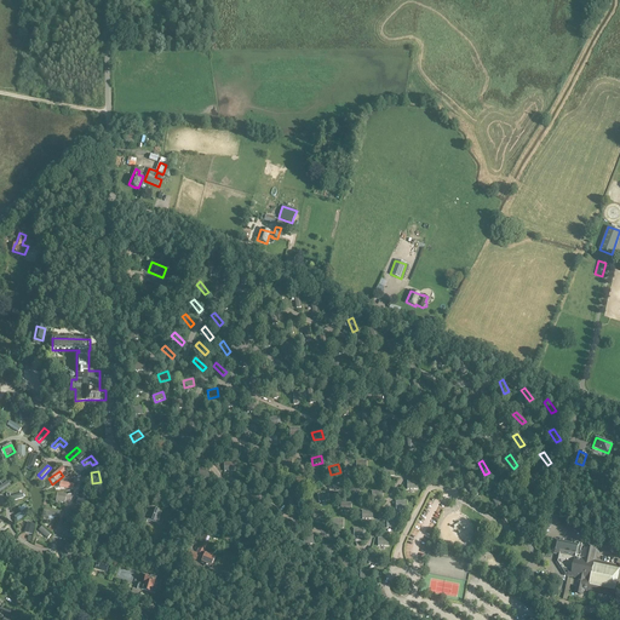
[(533,475),(541,486),(545,483),(538,472),(533,475)]
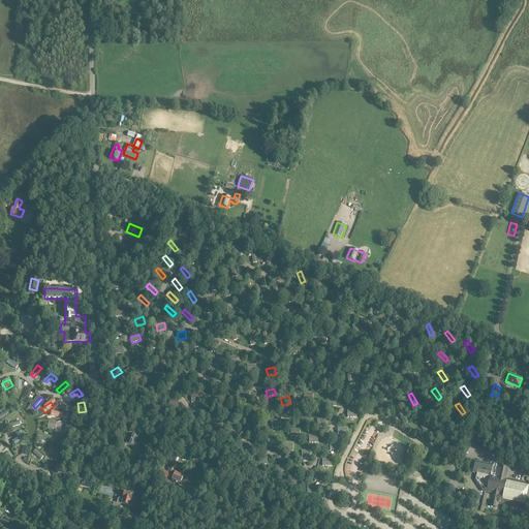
[(431,407),(427,409),(434,418),(437,416),(431,407)]
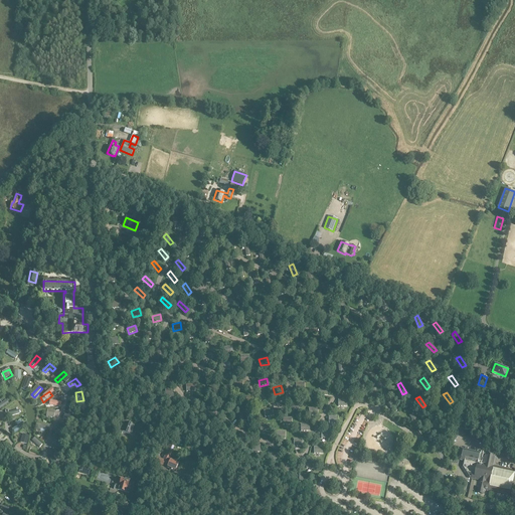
[(0,404),(0,408),(0,409),(8,404),(6,400),(0,404)]
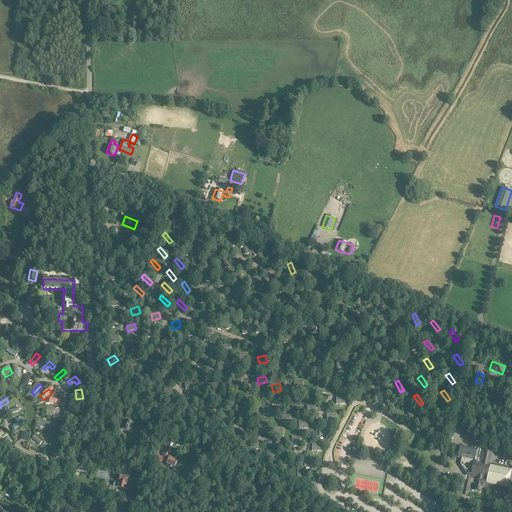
[(392,411),(395,409),(389,399),(386,401),(392,411)]
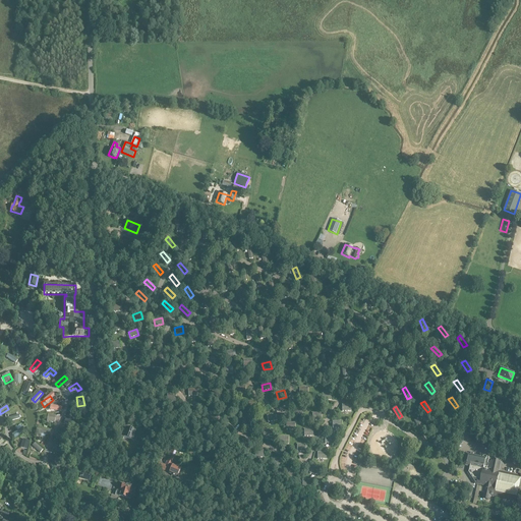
[(277,420),(275,414),(267,416),(269,422),(277,420)]
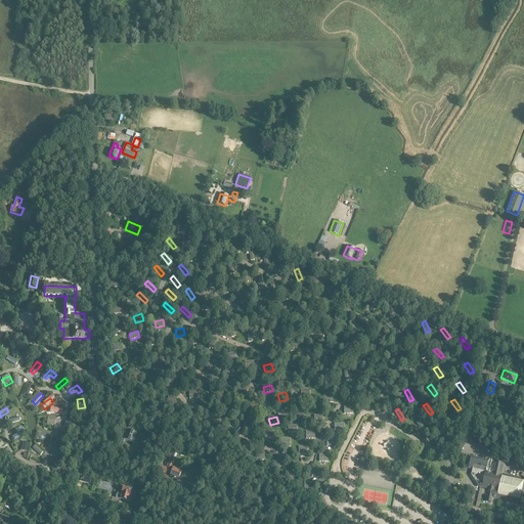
[(448,417),(444,419),(451,428),(454,426),(448,417)]
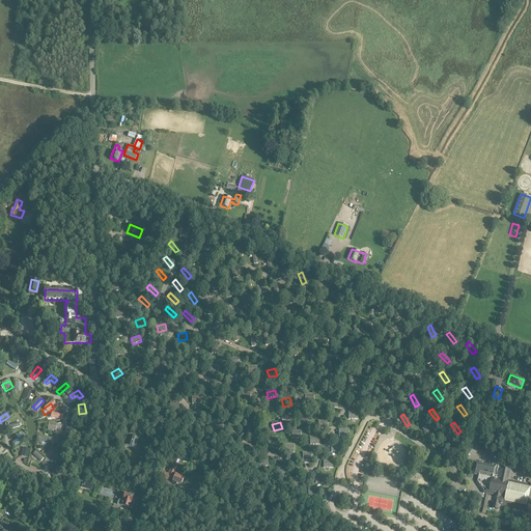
[(65,430),(73,435),(76,429),(68,425),(65,430)]
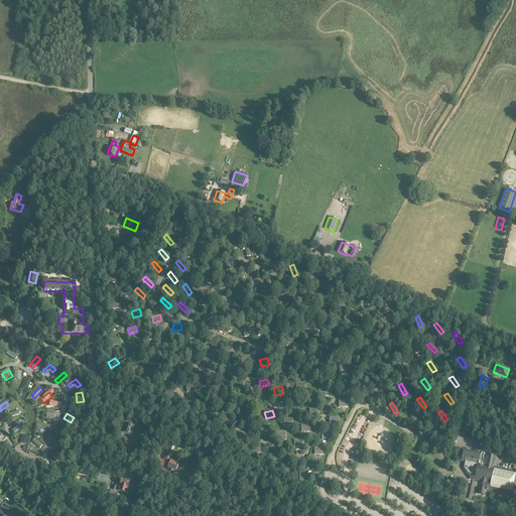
[(416,426),(419,424),(414,414),(410,417),(416,426)]
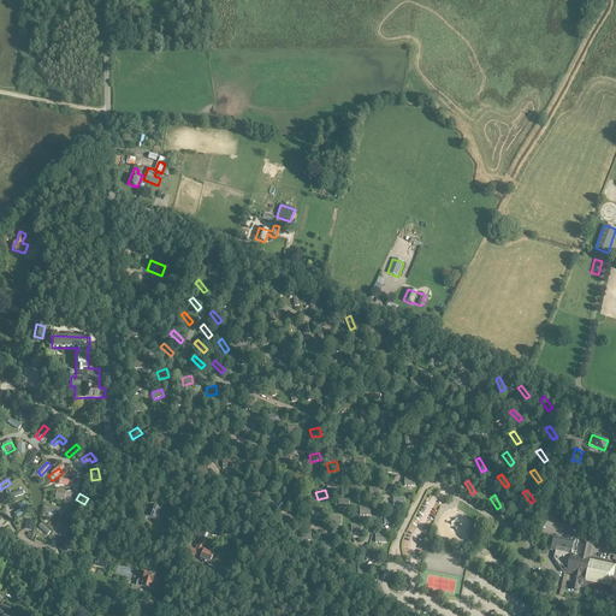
[(82,509),(72,504),(69,511),(78,516),(82,509)]
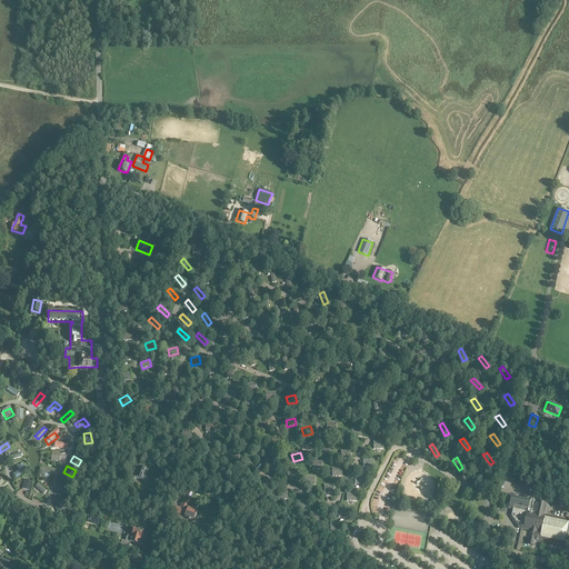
[(135,480),(136,477),(148,481),(150,477),(146,476),(148,470),(138,466),(136,471),(132,470),(129,478),(135,480)]
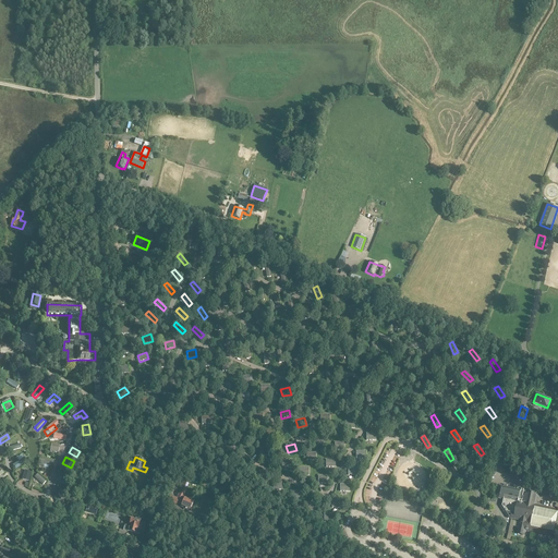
[(27,461),(25,458),(20,461),(13,465),(15,470),(27,461)]
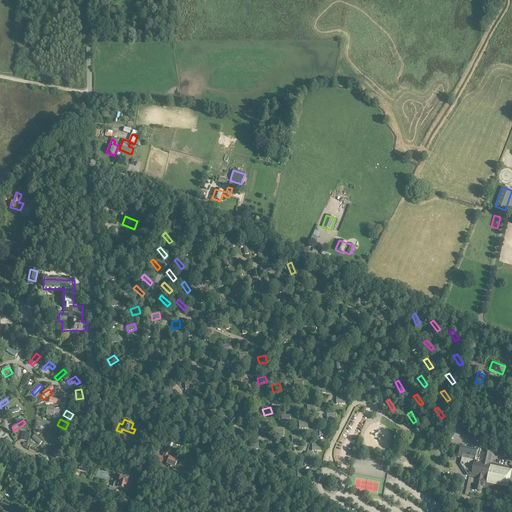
[(435,428),(432,430),(438,439),(441,437),(435,428)]
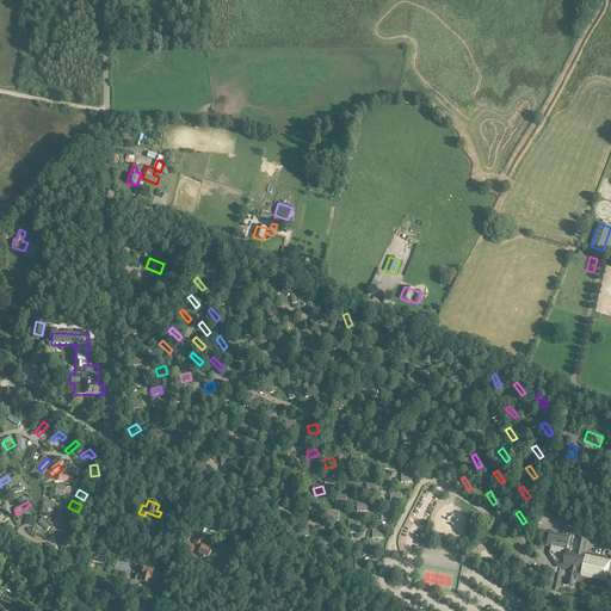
[(25,525),(32,528),(35,518),(28,516),(25,525)]
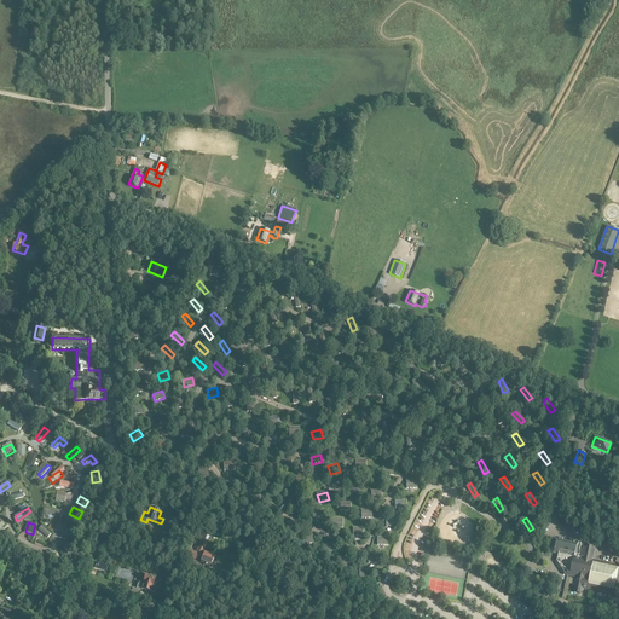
[(45,534),(48,538),(51,534),(42,526),(39,530),(45,534)]
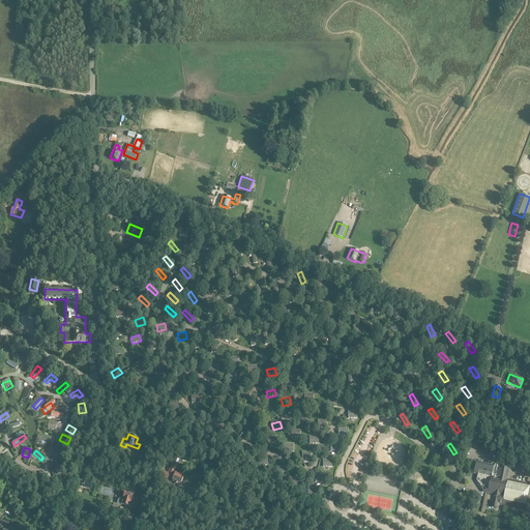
[(53,457),(62,462),(65,458),(56,452),(53,457)]
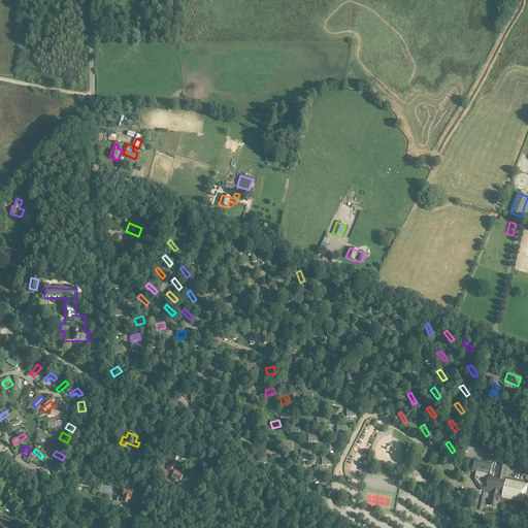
[(171,462),(176,465),(182,453),(175,451),(171,462)]
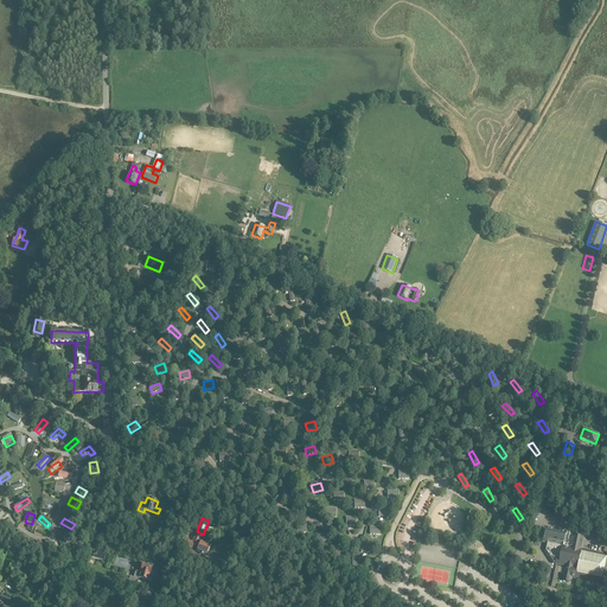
[(134,526),(129,538),(138,541),(141,529),(134,526)]
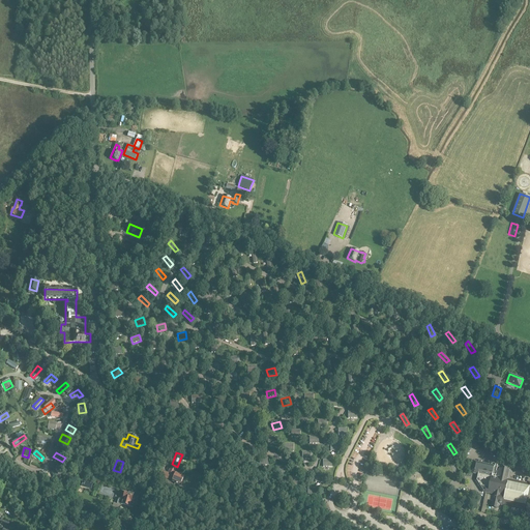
[(495,467),(495,466),(492,465),(492,464),(490,463),(490,465),(481,463),(481,461),(479,461),(479,462),(474,461),(472,471),(474,473),(478,474),(477,480),(479,484),(480,484),(480,487),(487,488),(486,492),(495,494),(494,496),(493,501),(492,507),(498,508),(499,504),(502,504),(508,479),(510,469),(499,466),(499,467),(495,467)]
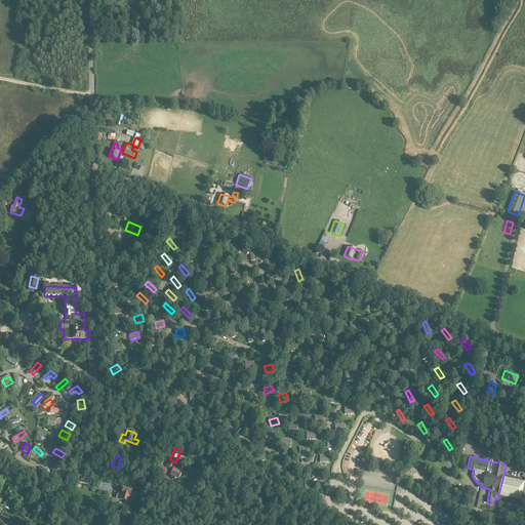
[(182,473),(172,469),(174,462),(170,460),(167,469),(160,466),(158,472),(170,477),(170,476),(173,477),(173,479),(179,482),(180,479),(179,478),(182,473)]
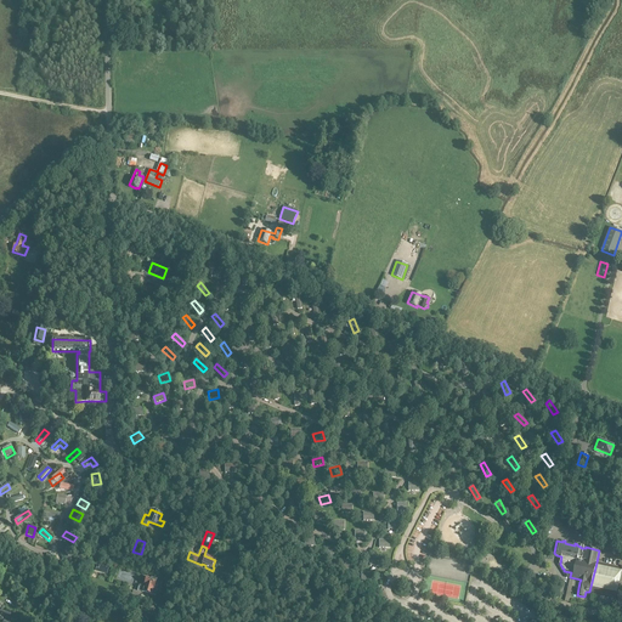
[(58,549),(64,563),(69,560),(63,547),(58,549)]
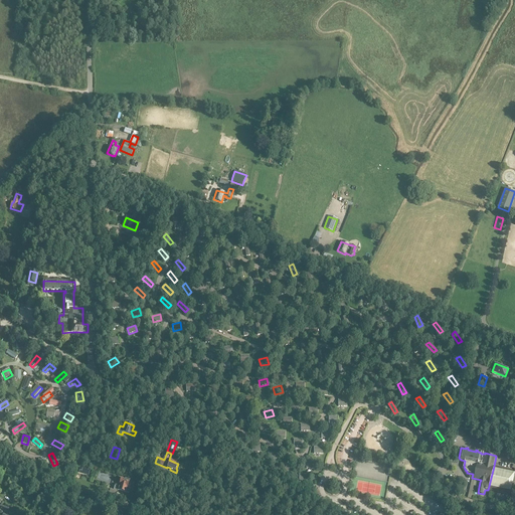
[(40,460),(44,470),(48,468),(43,459),(40,460)]
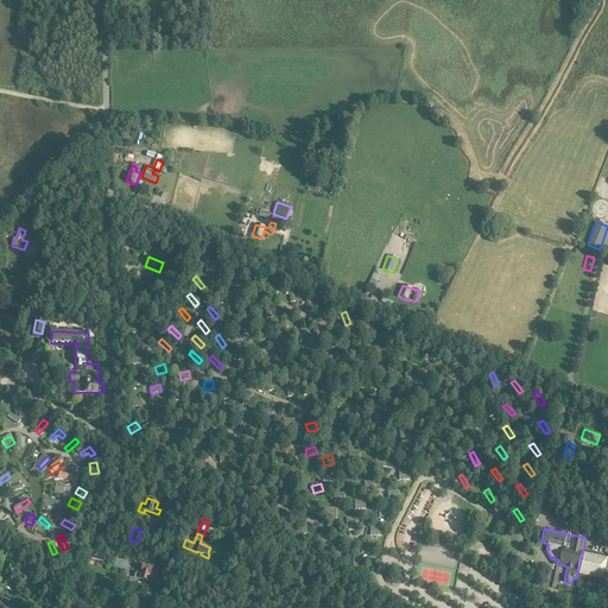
[(583,550),(576,578),(599,583),(599,584),(606,587),(607,574),(607,552),(606,553),(606,555),(583,550)]
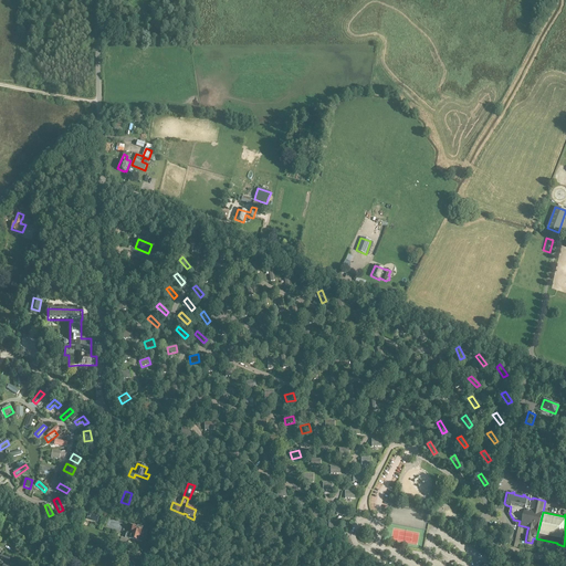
[(126,536),(142,541),(145,530),(134,526),(132,532),(130,532),(129,534),(127,533),(126,536)]
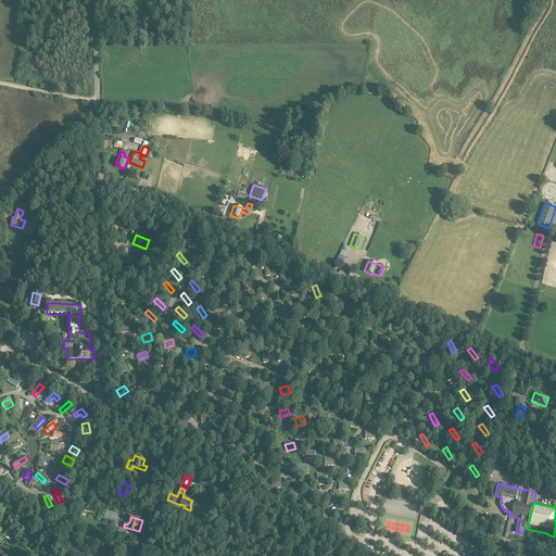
[(518,520),(509,518),(505,538),(508,539),(512,525),(517,526),(518,520)]
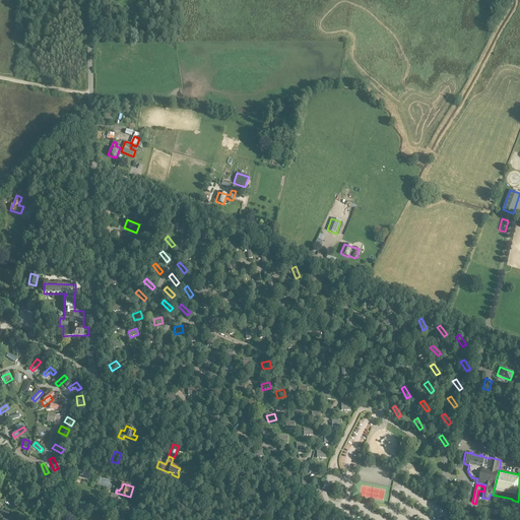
[(0,519),(7,519),(6,519),(7,517),(7,518),(9,514),(1,510),(0,512),(0,519)]
